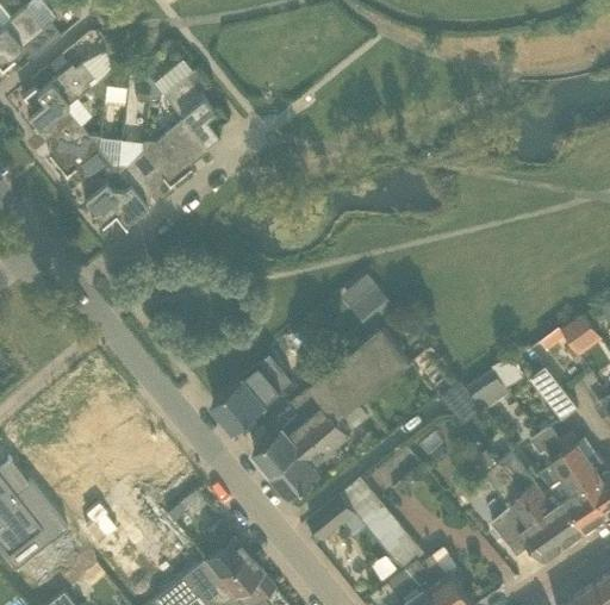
[(1,30),(0,30),(0,70),(1,73),(26,52),(32,60),(61,37),(48,23),(42,29),(25,8),(0,30),(1,30)]
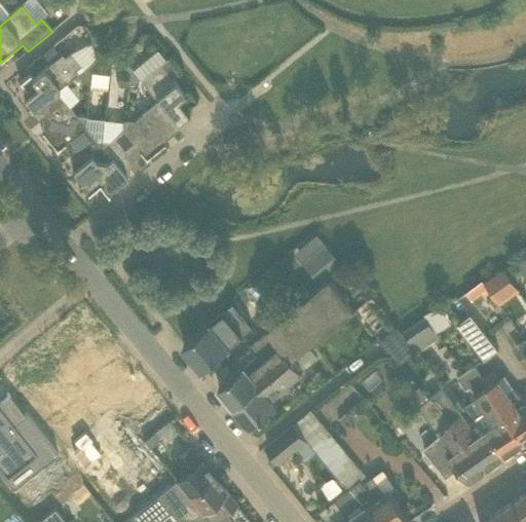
[(58,56),(52,49),(41,59),(46,65),(58,56)]
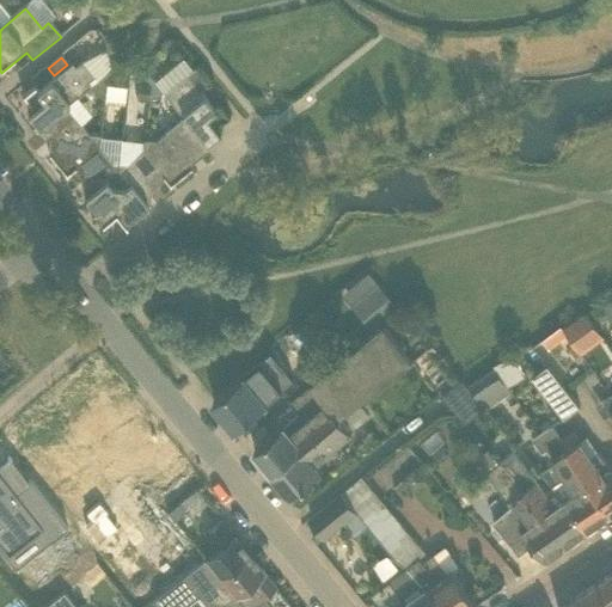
[(72,66),(40,93),(36,89),(23,99),(34,112),(28,117),(40,130),(65,109),(66,109),(91,89),(87,85),(95,79),(83,65),(75,71),(72,66)]
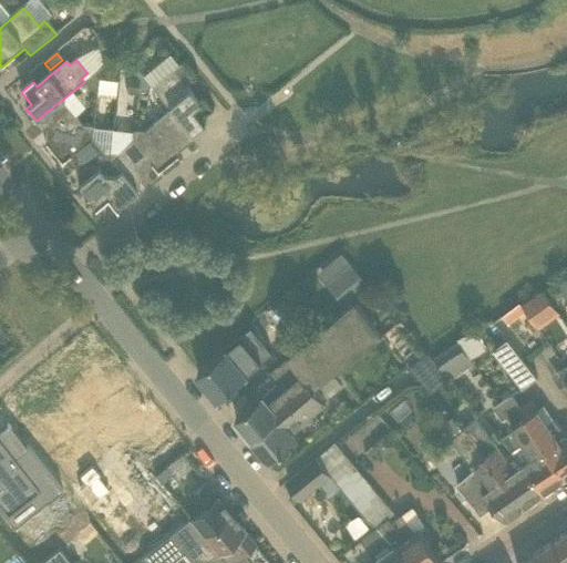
[(178,67),(152,89),(171,112),(191,135),(202,125),(198,121),(212,111),(203,101),(198,104),(185,88),(196,78),(183,62),(178,67)]
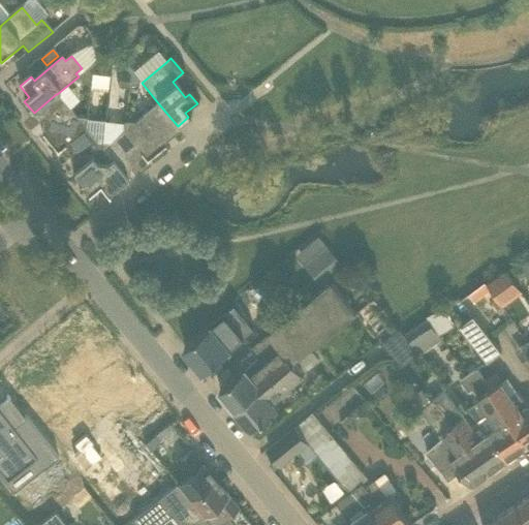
[(93,75),(93,70),(97,67),(93,63),(79,76),(78,78),(84,85),(92,85),(93,75)]
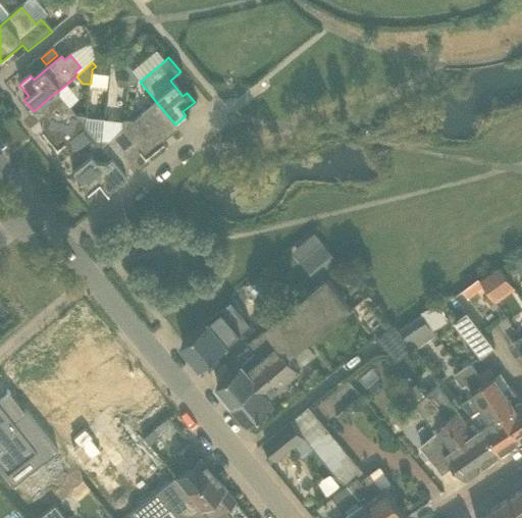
[(109,63),(100,62),(96,66),(92,69),(92,74),(107,76),(109,63)]
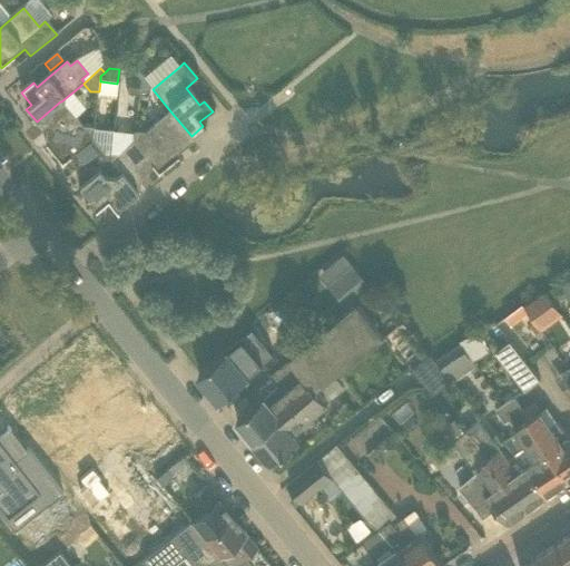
[(138,72),(135,76),(140,84),(139,96),(145,95),(153,89),(144,78),(143,78),(138,72)]
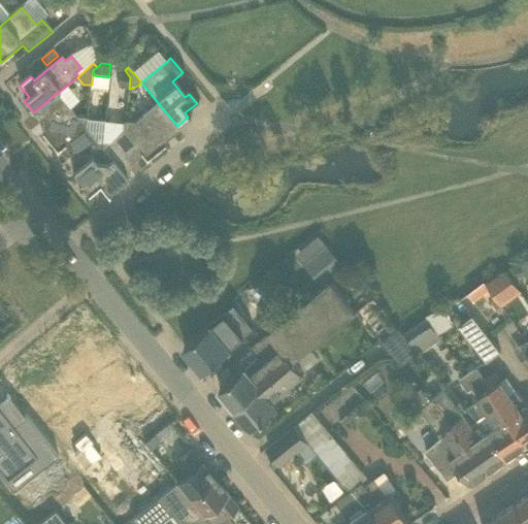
[(129,89),(130,77),(120,75),(118,90),(128,91),(129,89)]
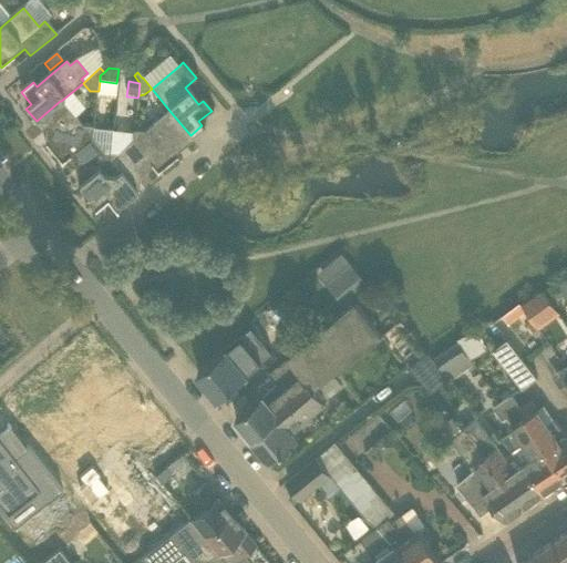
[(61,165),(69,160),(68,160),(92,140),(93,130),(93,129),(82,128),(61,101),(60,101),(37,121),(53,142),(48,146),(45,144),(44,145),(61,165)]
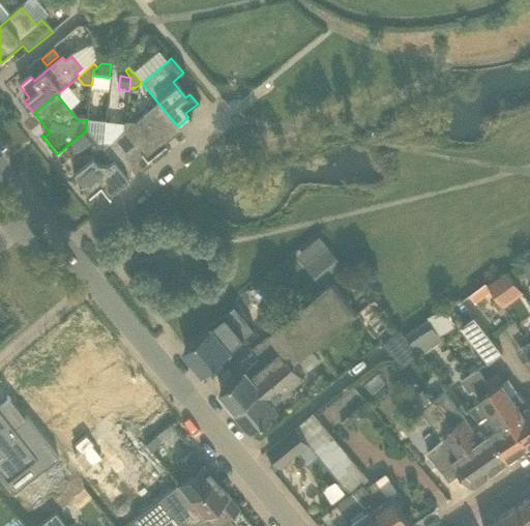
[(178,126),(159,105),(135,124),(124,123),(123,135),(147,164),(166,148),(165,147),(164,148),(158,142),(168,135),(171,138),(180,130),(177,126),(178,126)]
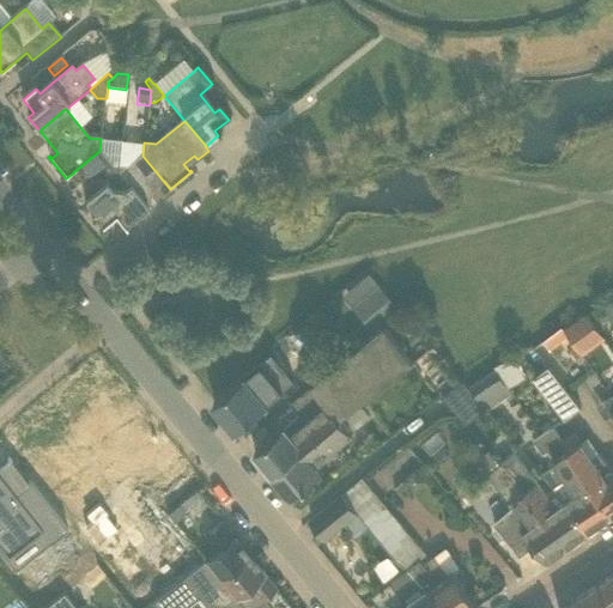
[(120,168),(121,144),(101,140),(99,151),(73,172),(74,172),(92,195),(85,201),(103,224),(101,225),(102,226),(115,216),(120,168)]
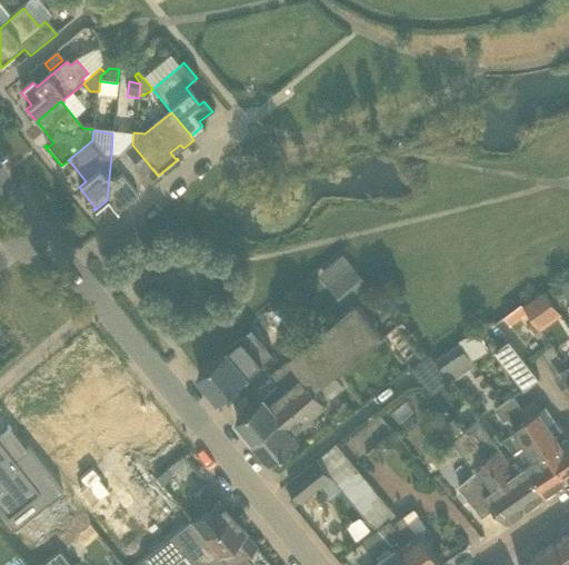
[(158,176),(132,145),(118,156),(111,156),(107,200),(118,212),(119,212),(117,209),(138,192),(131,186),(152,169),(158,176)]
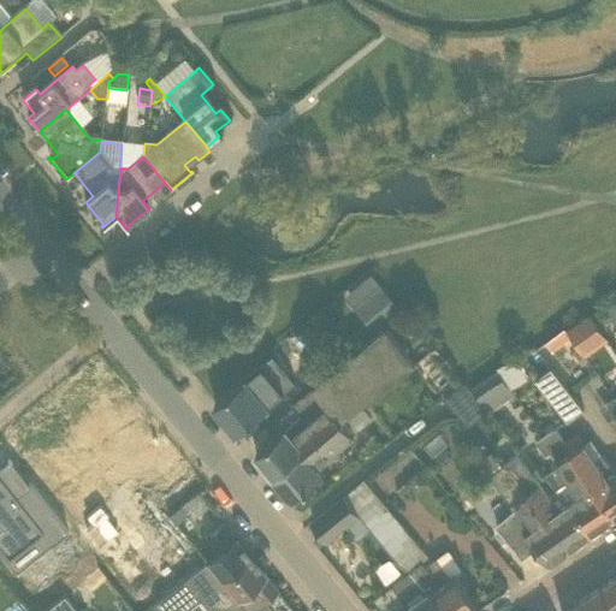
[(403,314),(373,278),(344,301),(374,338),(403,314)]
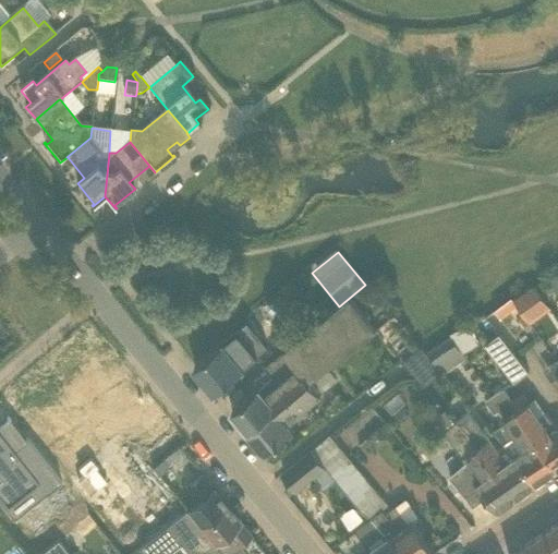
[(534,289),(513,303),(529,325),(549,311),(534,289)]
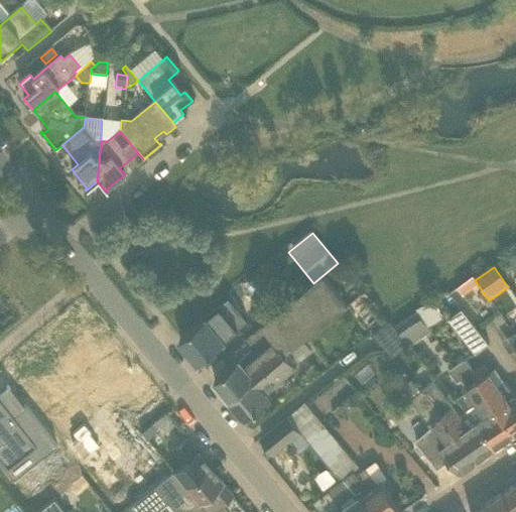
[(286,356),(285,355),(347,306),(323,276),(265,325),(244,342),(252,352),(215,383),(230,401),(286,356)]
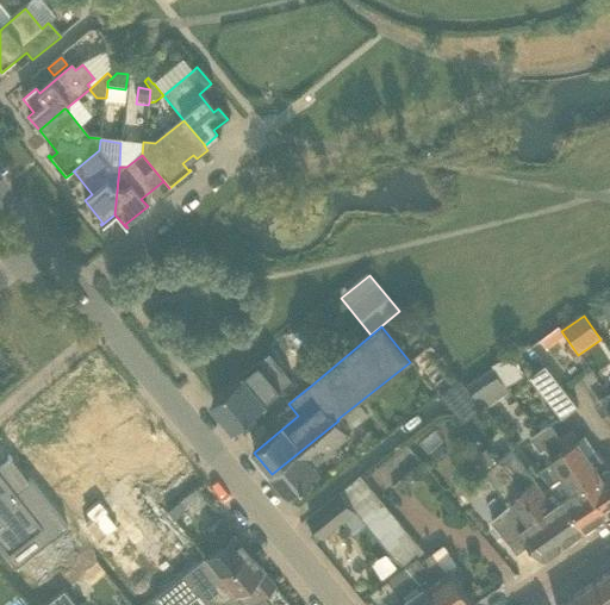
[(281,370),(293,360),(282,347),(213,403),(235,429),(292,382),(281,370)]
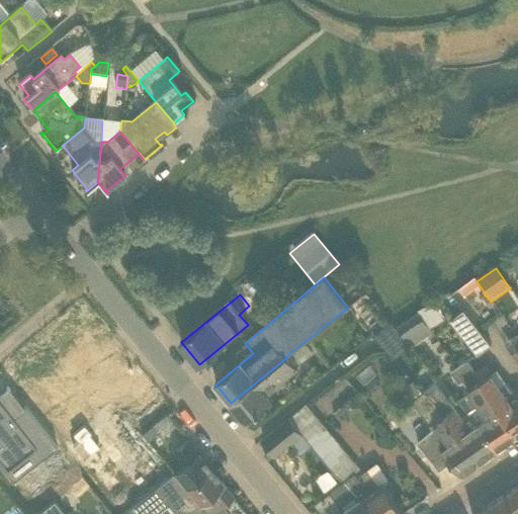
[(491,347),(463,312),(450,322),(478,357),(491,347)]
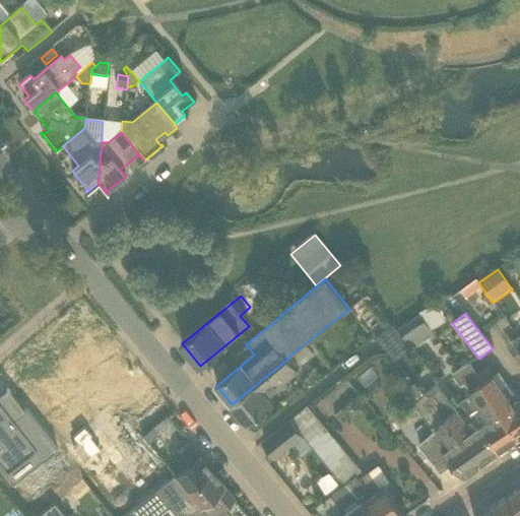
[(432,332),(431,331),(420,316),(409,323),(398,332),(401,335),(413,350),(435,335),(432,332)]
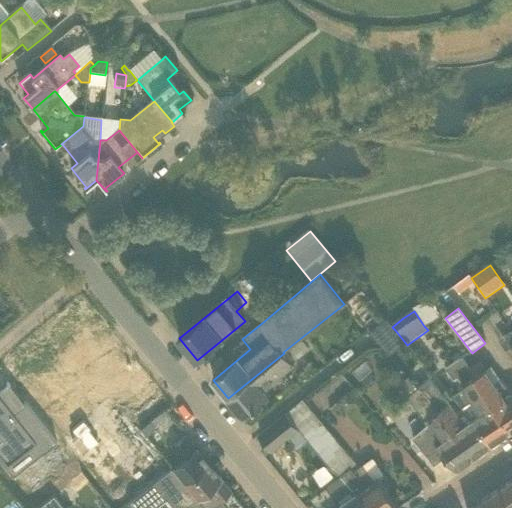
[(82,367),(105,348),(98,339),(101,336),(87,319),(87,318),(86,317),(50,347),(51,348),(52,347),(64,362),(39,382),(50,396),(82,370),(80,368),(81,367),(82,367)]
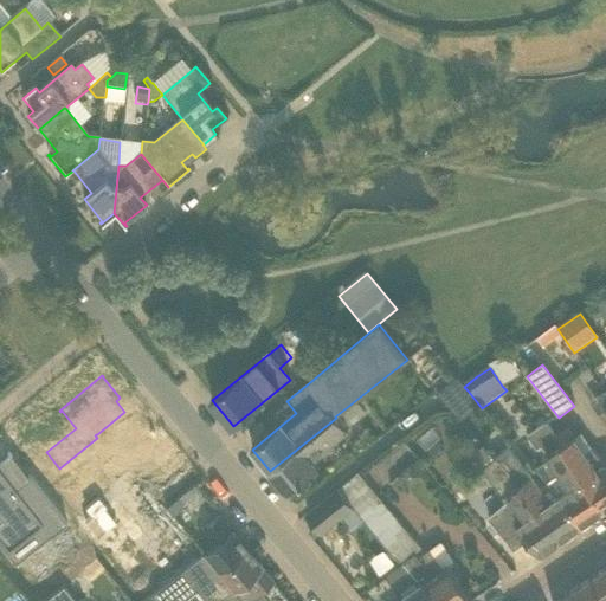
[(458,379),(437,395),(446,407),(468,391),(464,387),(458,379)]
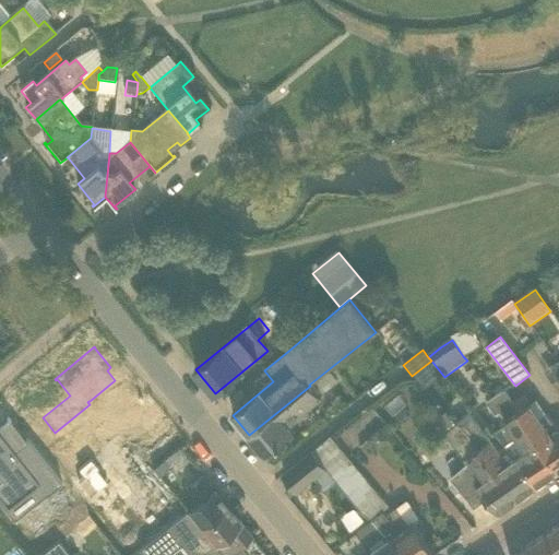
[(322,397),(339,384),(328,370),(311,384),(322,397)]
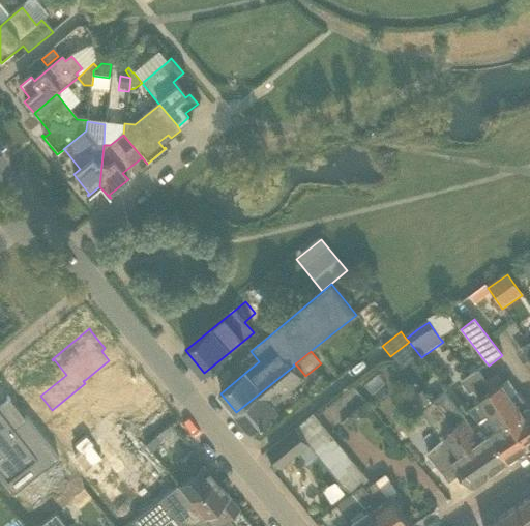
[(83,381),(85,383),(96,398),(81,410),(91,425),(108,411),(106,409),(107,408),(108,409),(133,388),(124,379),(126,376),(127,377),(128,376),(113,357),(112,358),(109,360),(85,380),(84,380),(83,381)]
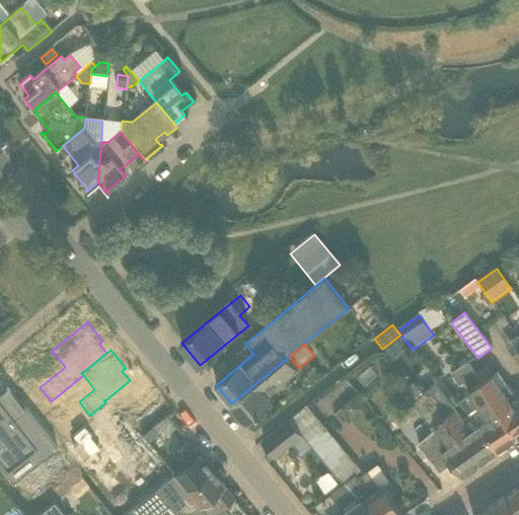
[(231,403),(247,423),(273,401),(268,396),(298,371),(288,358),(231,403)]
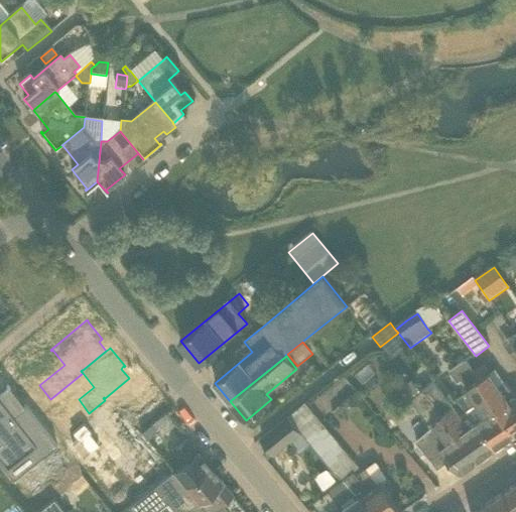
[(515,437),(473,375),(466,363),(449,373),(457,385),(462,382),(478,406),(467,413),(465,415),(494,451),(515,437)]
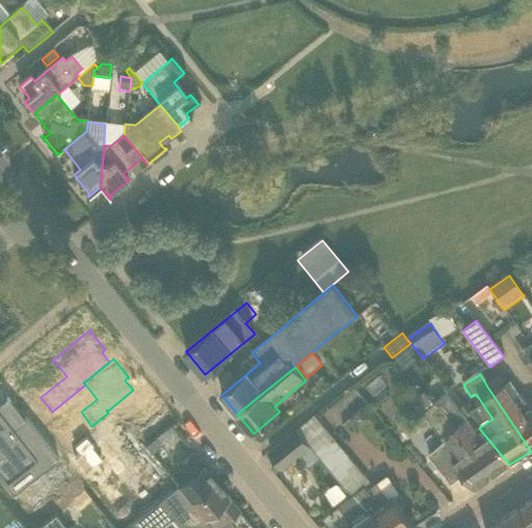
[(531,451),(531,450),(531,412),(522,397),(514,401),(500,378),(487,387),(531,451)]
